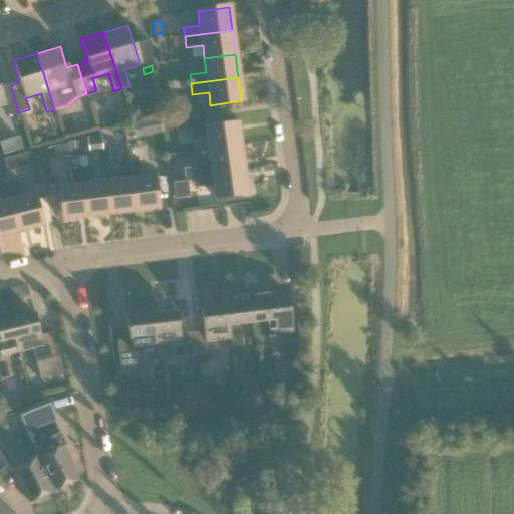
[(18,112),(15,101),(10,85),(0,88),(0,105),(5,104),(8,115),(18,112)]
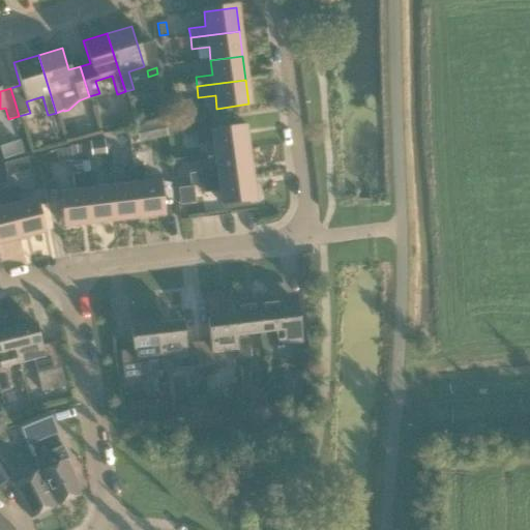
[(169,91),(170,102),(185,100),(183,89),(169,91)]
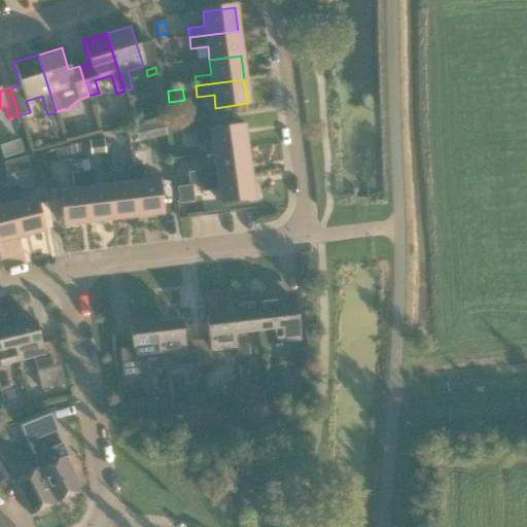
[(212,141),(214,155),(246,151),(243,127),(195,133),(197,143),(212,141)]
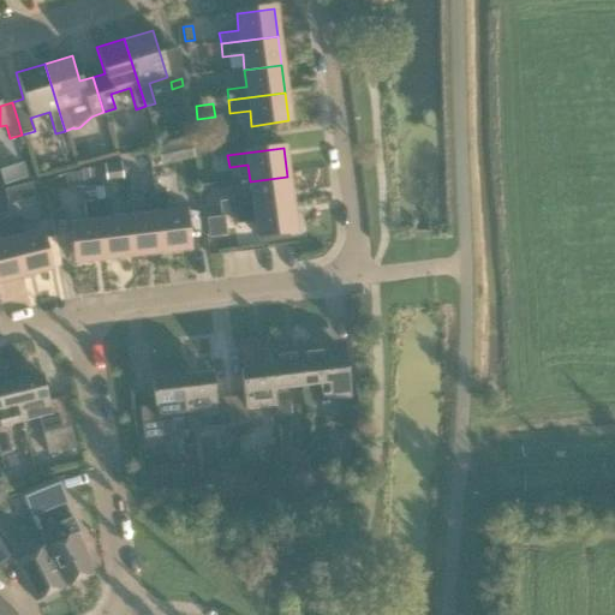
[(105,167),(106,184),(123,183),(120,166),(105,167)]
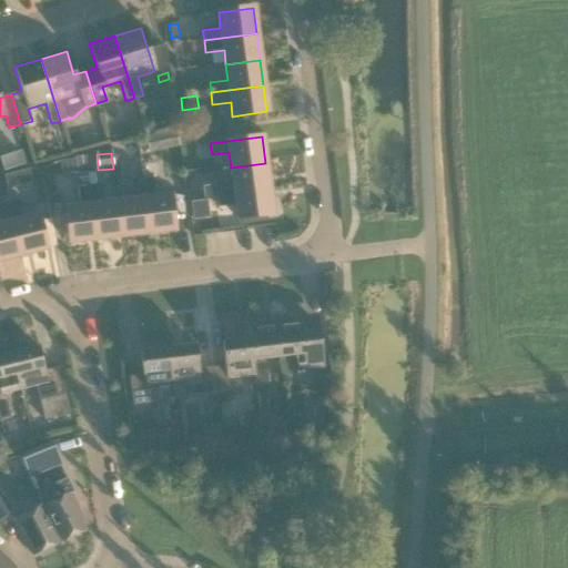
[(269,189),(265,163),(231,168),(232,183),(202,186),(203,198),(217,195),(269,189)]
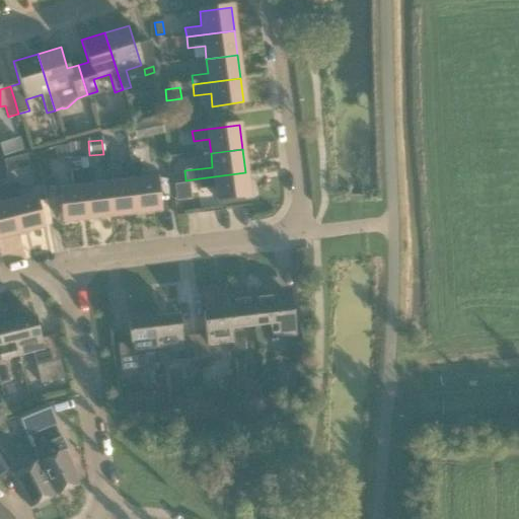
[(26,156),(4,162),(7,173),(29,168),(26,156)]
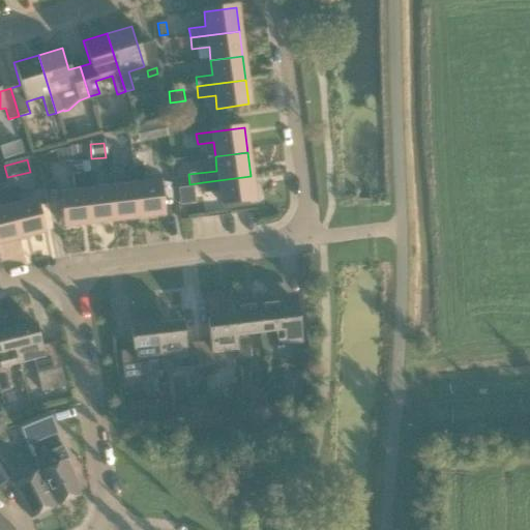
[(74,176),(83,175),(82,162),(68,163),(70,177),(74,176)]
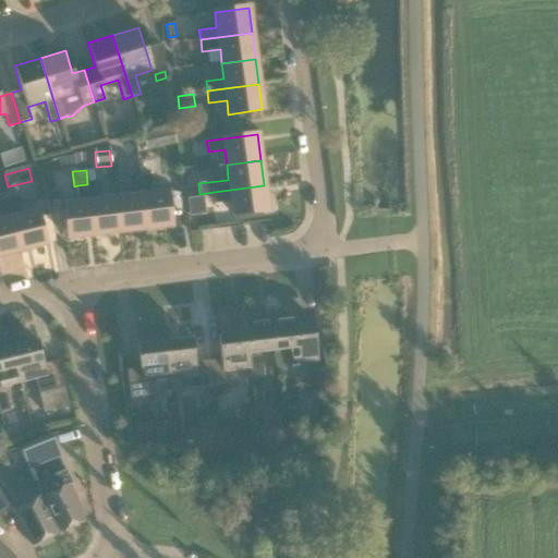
[(148,178),(137,179),(144,230),(170,227),(166,193),(150,194),(148,178)]
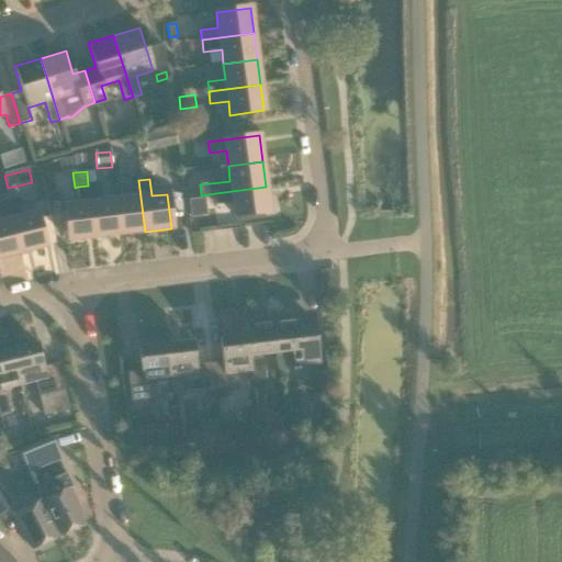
[(120,235),(145,232),(138,180),(128,181),(131,199),(115,201),(120,235)]
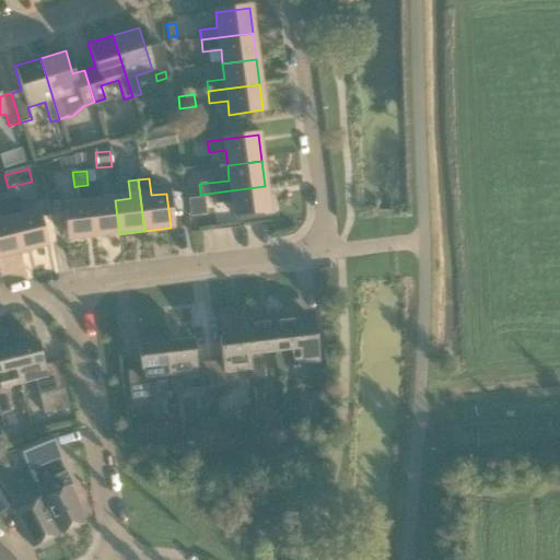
[(94,236),(119,234),(115,200),(100,201),(97,184),(88,185),(94,236)]
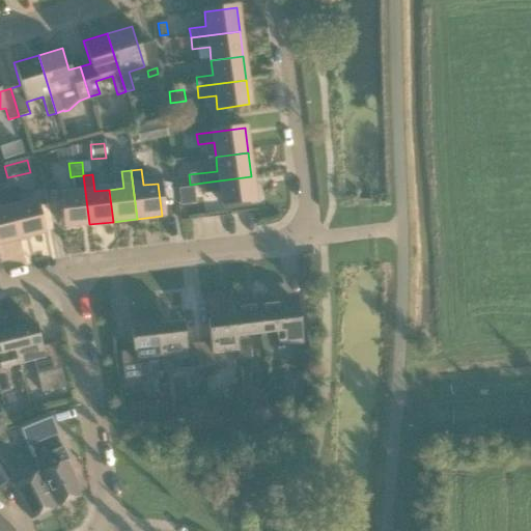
[(89,224),(83,175),(74,176),(76,193),(59,195),(63,228),(89,224)]
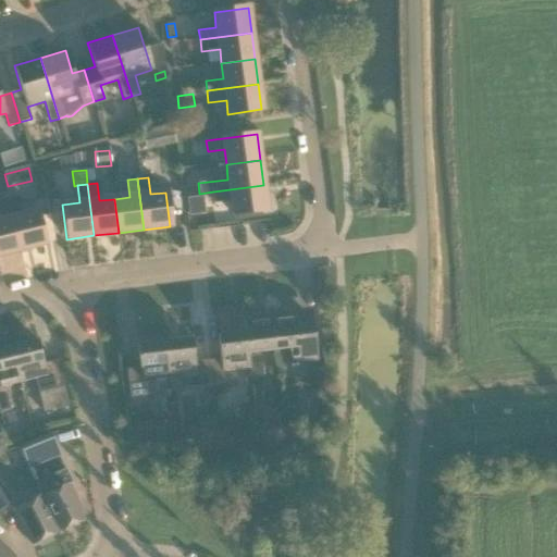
[(263,185),(213,192),(214,202),(231,200),(233,215),(267,211),(263,185)]
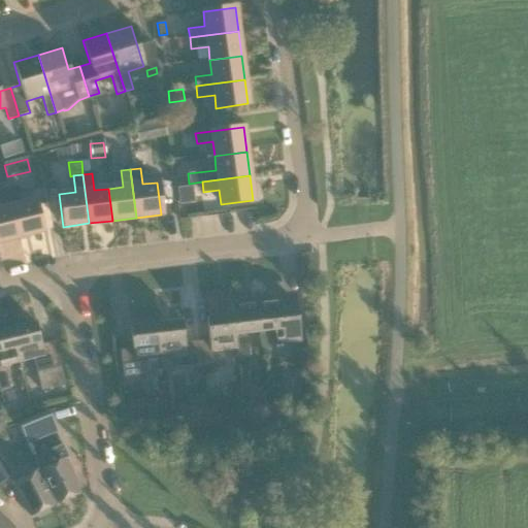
[(178,201),(191,199),(189,187),(177,189),(178,201)]
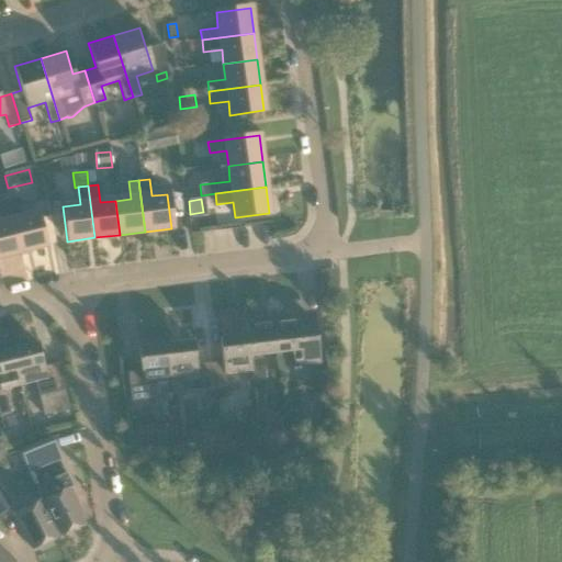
[(19,200),(7,202),(20,254),(46,247),(37,212),(23,216),(19,200)]
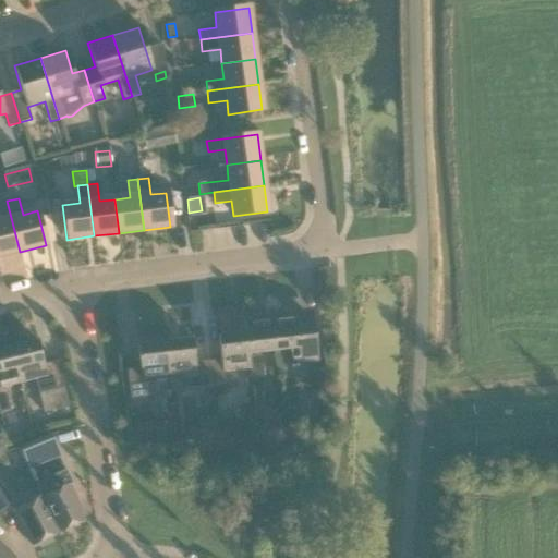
[(0,256),(20,252),(7,201),(0,202),(0,215),(1,220),(0,219),(0,256)]
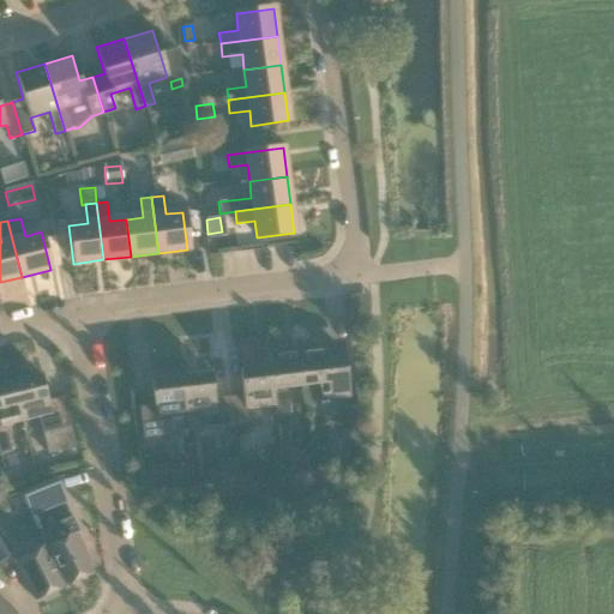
[(299,345),(304,386),(320,385),(323,401),(350,398),(343,342),(305,347),(305,344),(299,345)]
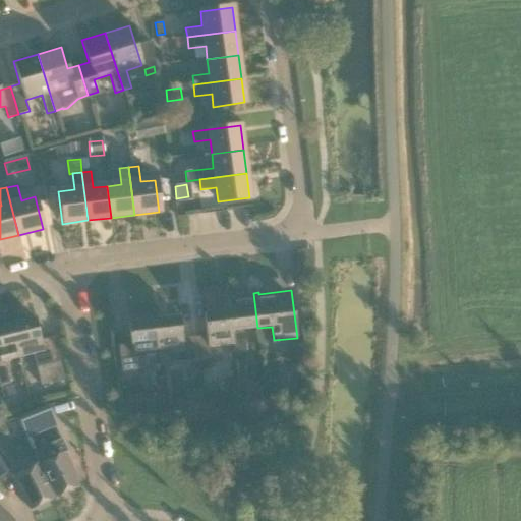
[(230,309),(234,345),(233,345),(234,354),(246,352),(243,330),(257,328),(253,293),(248,293),(248,295),(228,297),(229,309),(230,309)]
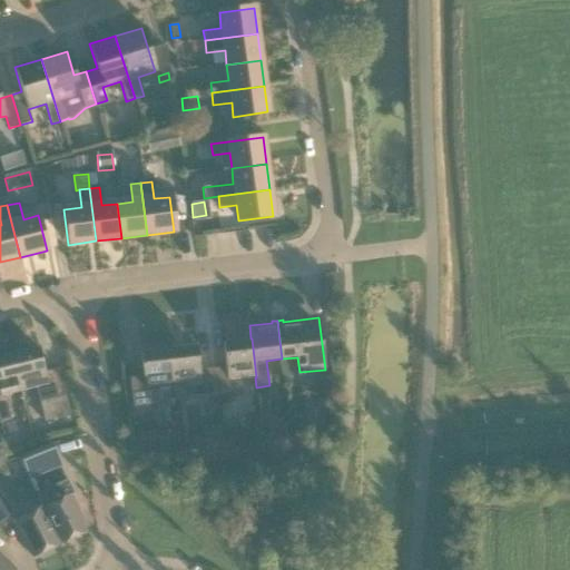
[(216,397),(242,394),(241,379),(255,377),(256,377),(252,338),(251,338),(246,340),(246,341),(224,343),(226,369),(213,370),(216,397)]
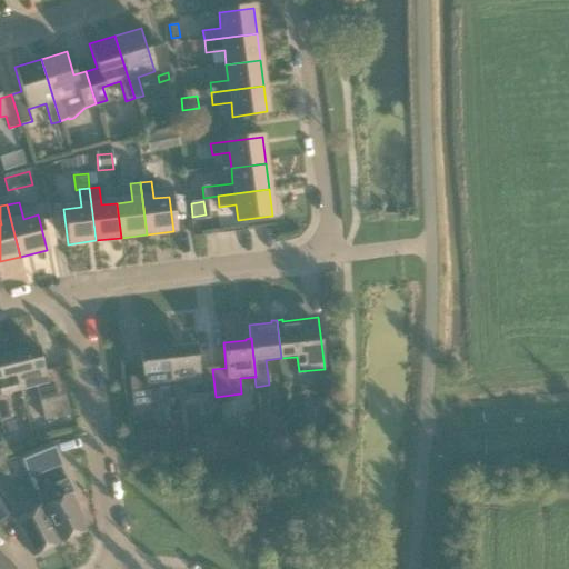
[(173,386),(189,385),(190,400),(216,397),(212,369),(200,370),(197,346),(175,349),(175,347),(169,348),(173,386)]
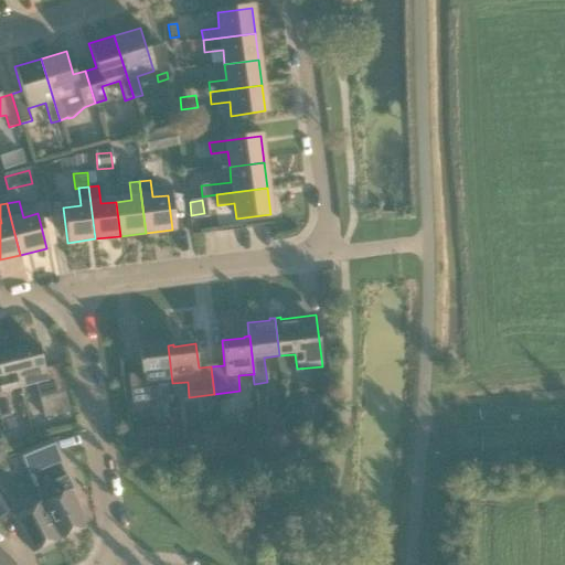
[(57,366),(45,370),(40,345),(18,351),(18,350),(12,351),(21,387),(35,384),(44,418),(70,412),(57,366)]
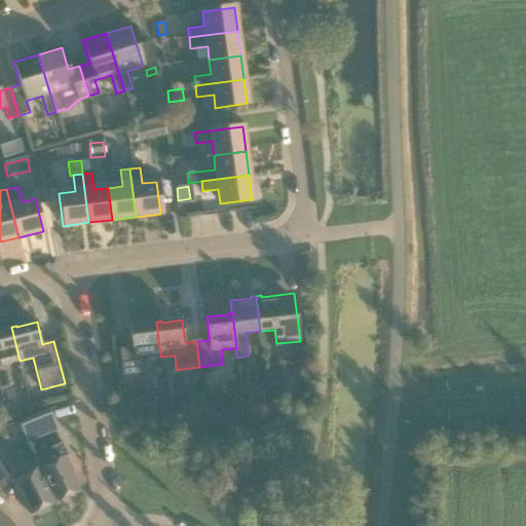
[(120,350),(123,376),(147,373),(146,359),(160,357),(156,322),(151,322),(151,324),(130,326),(133,348),(120,350)]
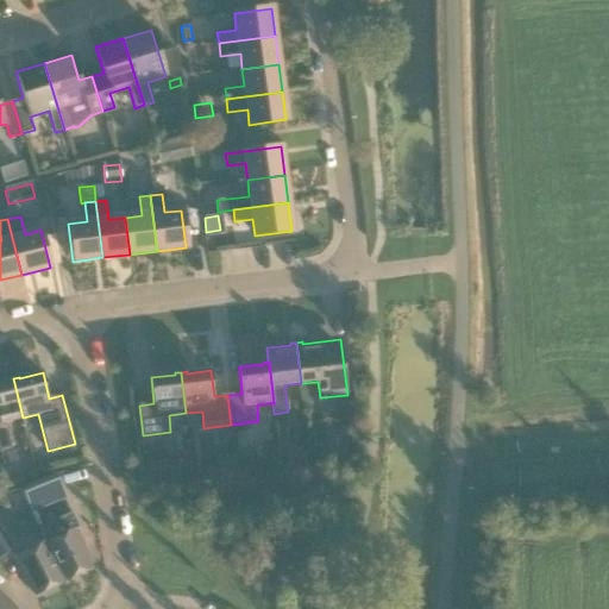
[(0,450),(0,451),(12,449),(6,422),(23,418),(13,378),(7,380),(8,381),(0,382),(0,450)]
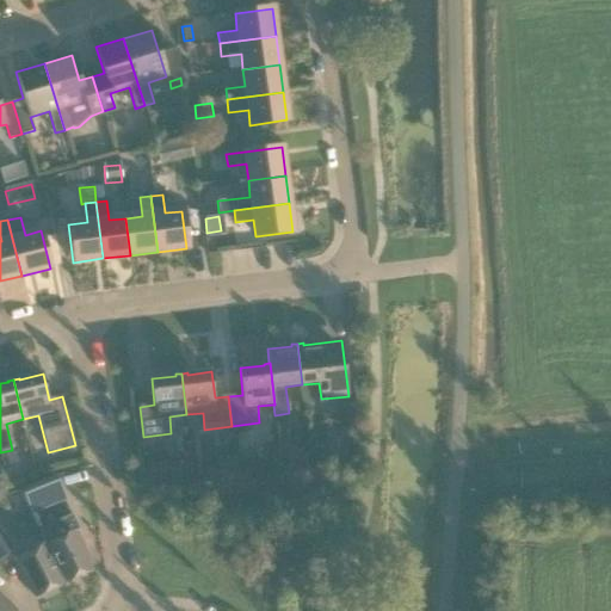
[(328,467),(343,466),(341,455),(327,457),(328,467)]
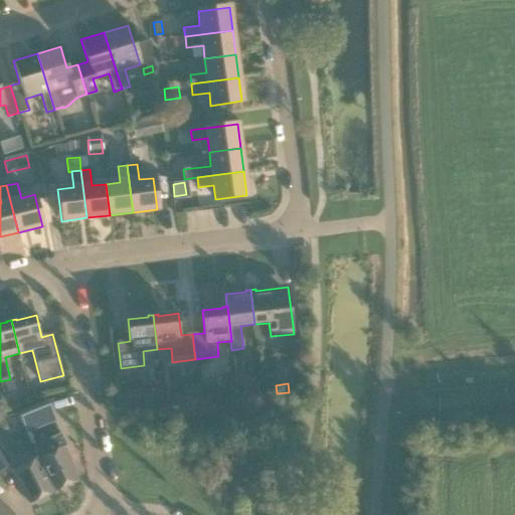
[(244,398),(259,396),(256,385),(242,388),(244,398)]
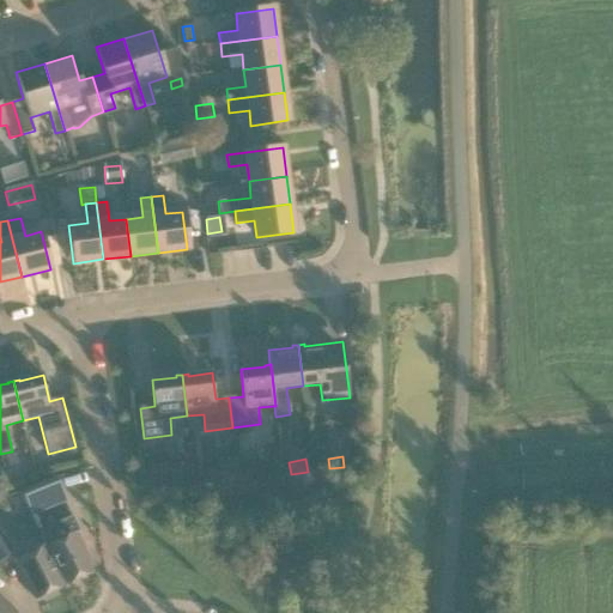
[(180,462),(182,481),(193,480),(190,462),(180,462)]
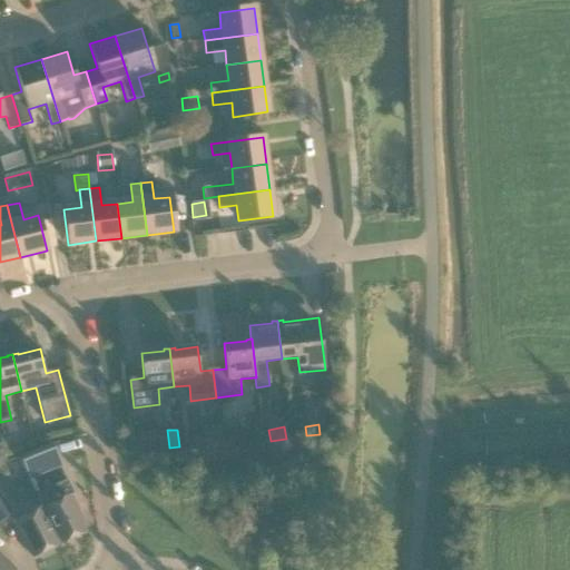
[(140,451),(159,449),(157,431),(138,433),(140,451)]
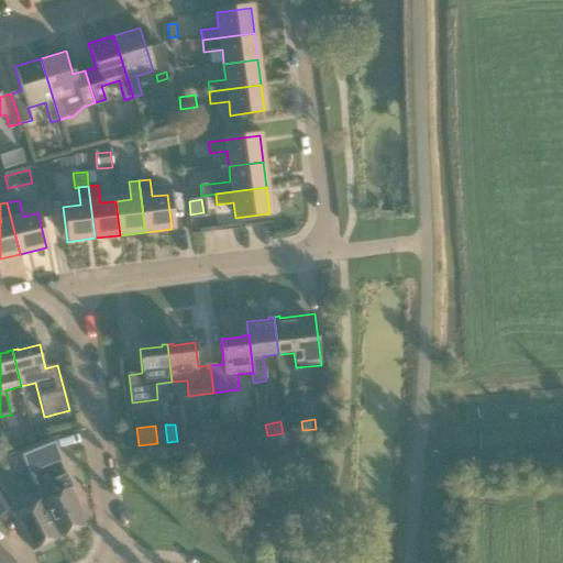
[(4,433),(8,446),(21,443),(17,430),(4,433)]
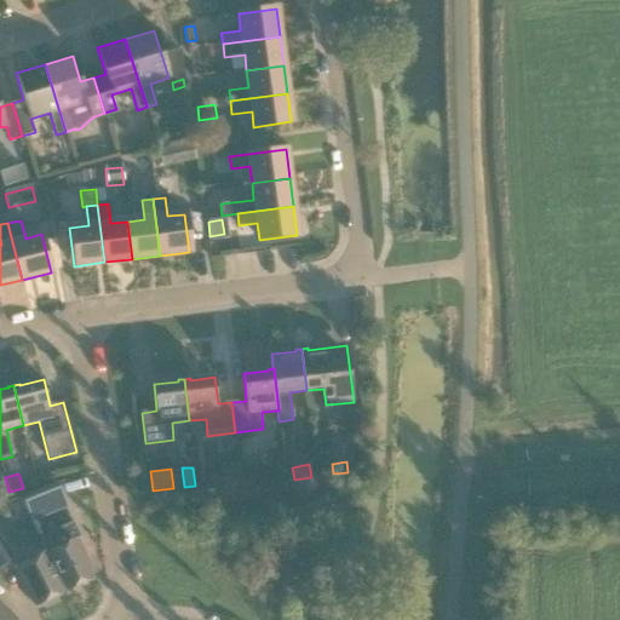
[(55,483),(23,497),(29,512),(61,500),(55,483)]
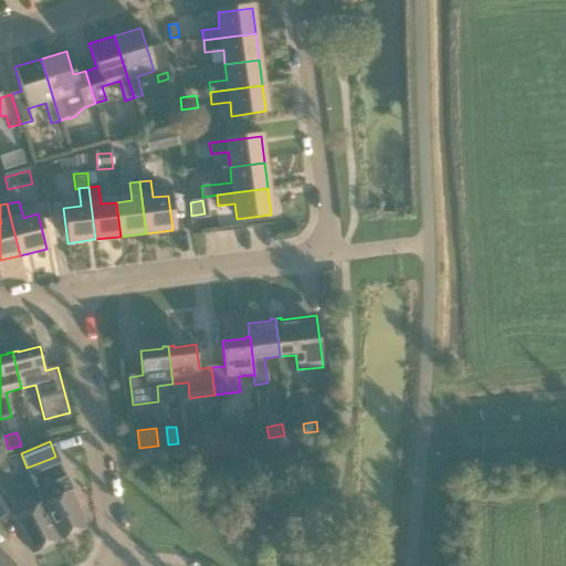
[(71,493),(74,491),(67,477),(66,477),(67,479),(39,492),(38,491),(37,491),(43,505),(60,541),(87,527),(71,493)]
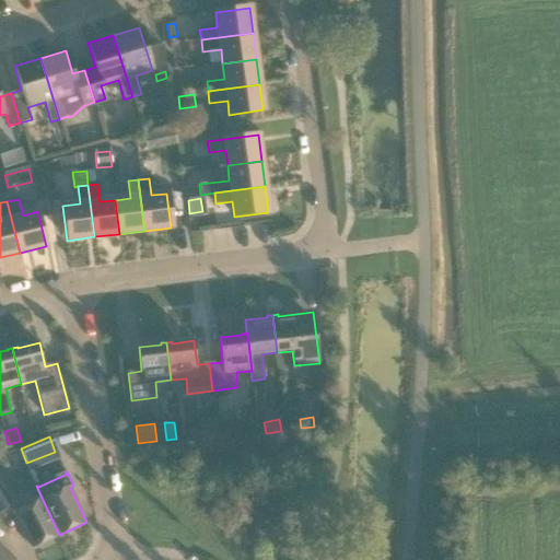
[(0,512),(13,503),(0,485),(0,512)]
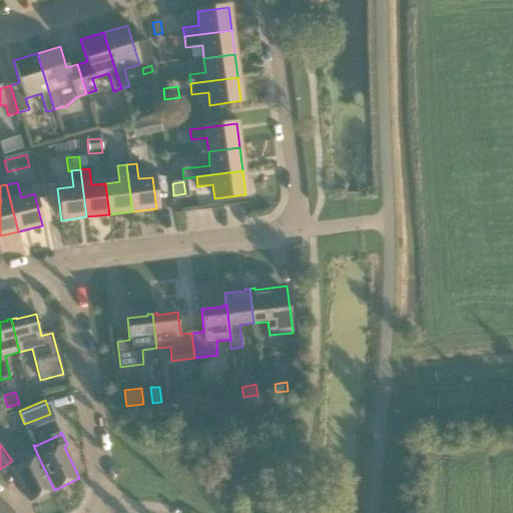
[(39,458),(14,470),(29,502),(54,490),(39,458)]
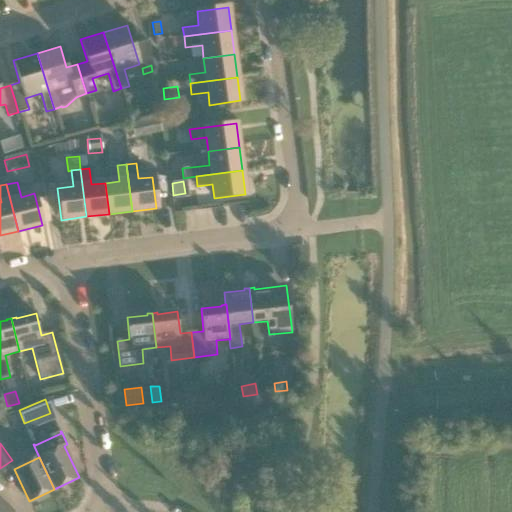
[(14,511),(0,498),(0,511),(14,511)]
